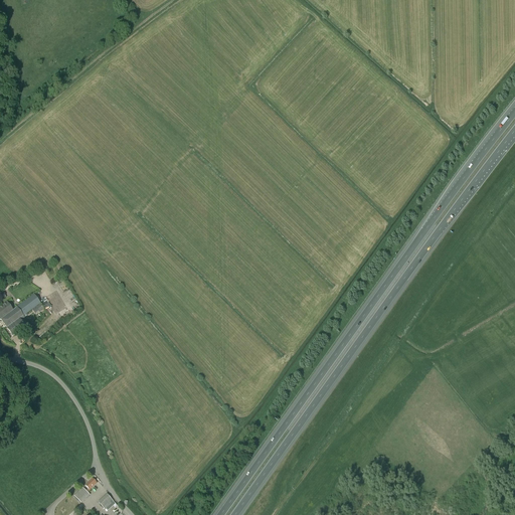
[(0,319),(7,328),(23,316),(40,303),(33,295),(13,311),(7,303),(0,308),(0,319)]
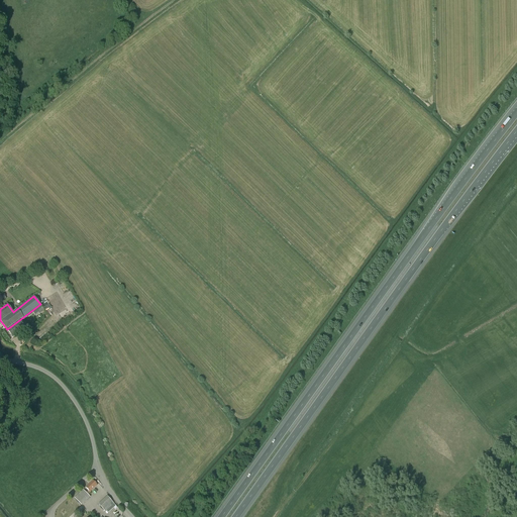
[(24,319),(23,317),(7,329),(13,337),(25,328),(20,322),(24,319)]
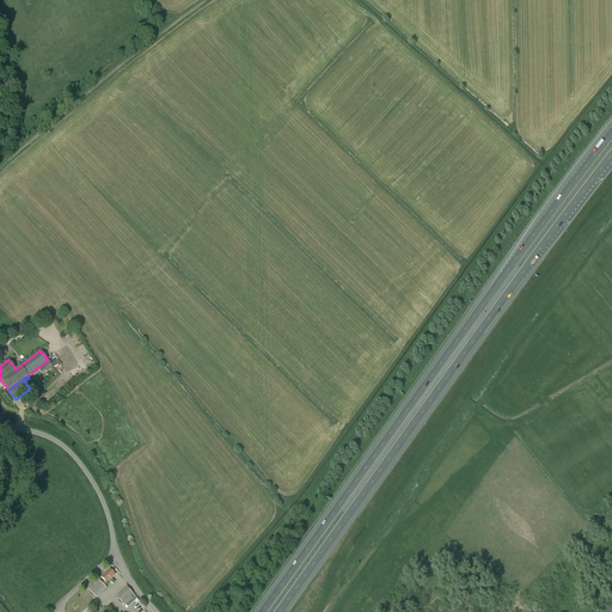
[(115,574),(110,569),(101,577),(104,581),(102,583),(98,580),(87,589),(96,599),(106,589),(104,586),(108,582),(106,582),(115,574)]
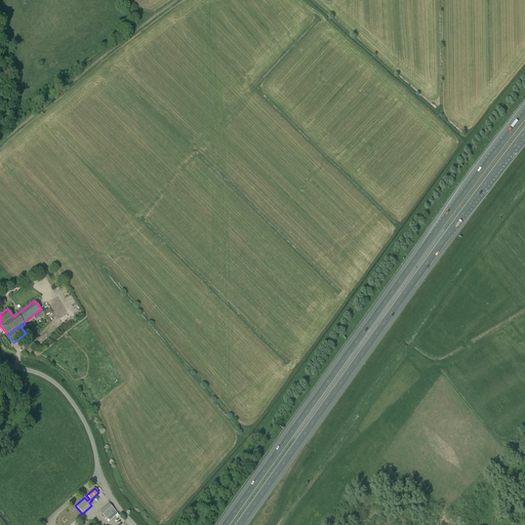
[(108,519),(116,512),(109,505),(99,513),(107,520),(108,519)]
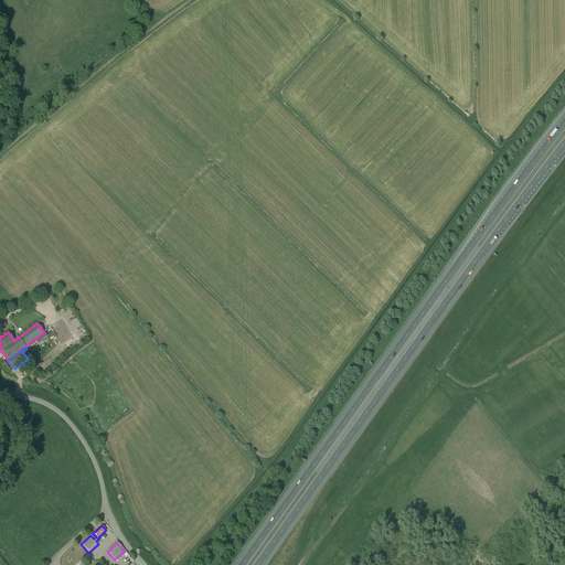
[(127,553),(125,551),(116,558),(118,561),(127,553)]
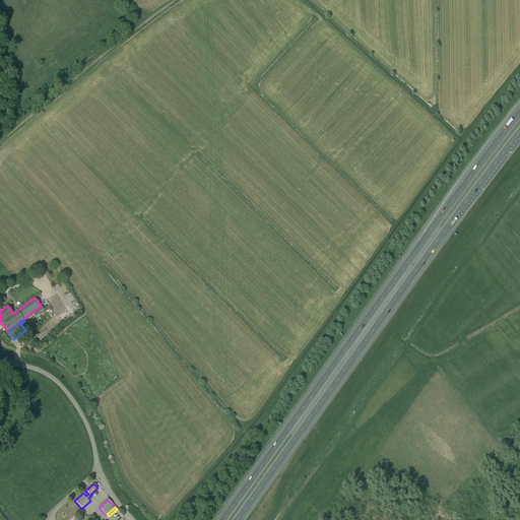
All buildings are outlined.
